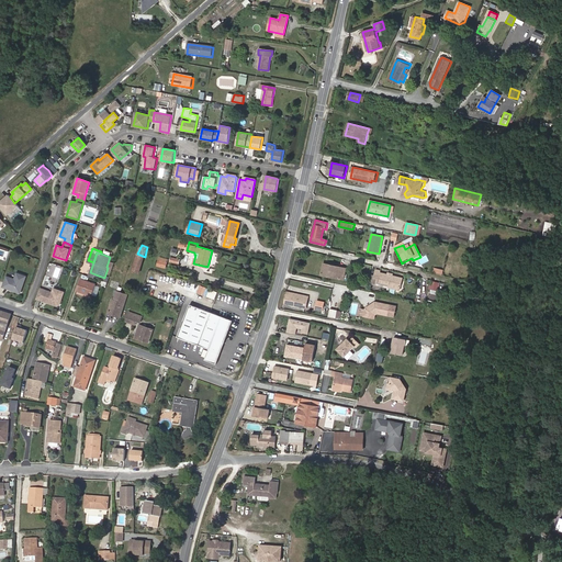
[(145,257),(137,254),(126,287),(133,289),(145,257)]
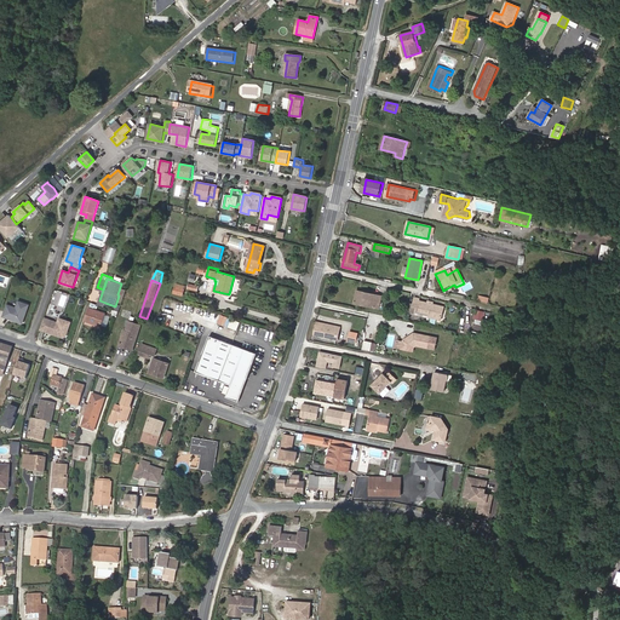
[(185,287),(177,283),(174,292),(183,296),(185,287)]
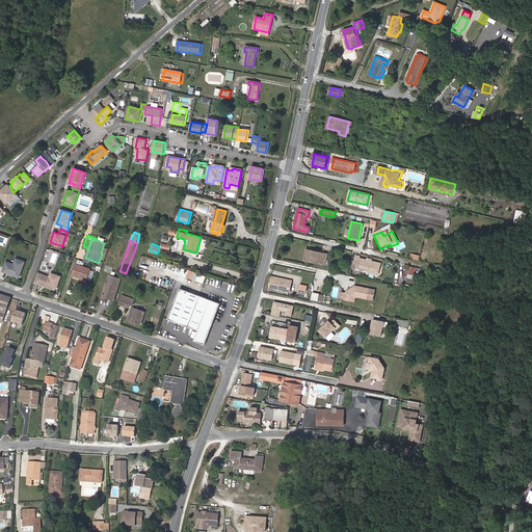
[(307,249),(304,260),(325,264),(327,255),(307,249)]
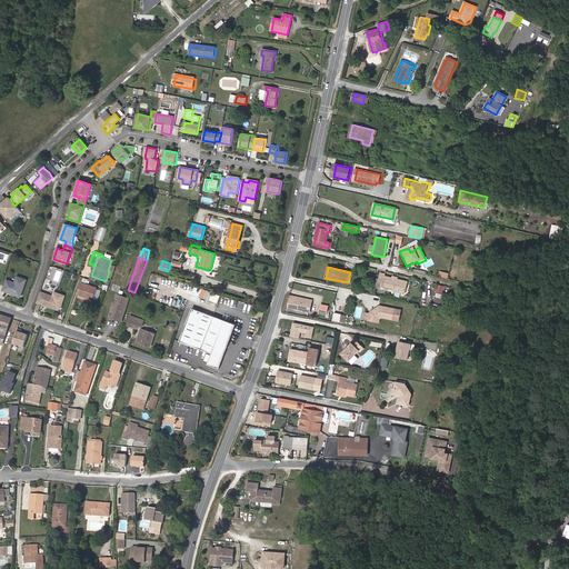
[(393,279),(385,277),(383,280),(379,279),(378,288),(396,292),(397,289),(406,291),(408,282),(397,279),(393,279)]
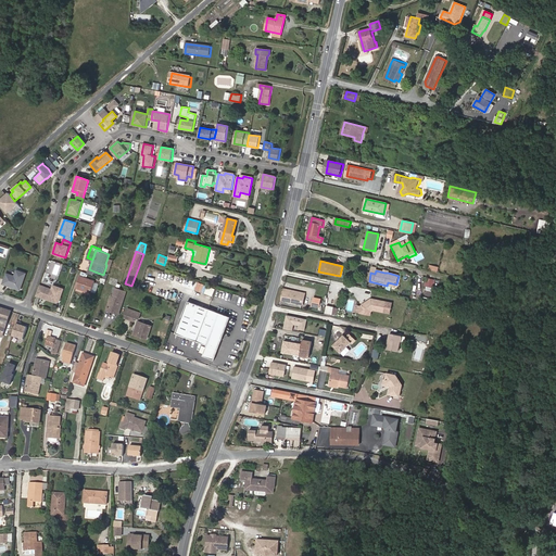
[(21,289),(26,275),(16,272),(15,277),(7,275),(3,286),(13,289),(16,287),(21,289)]
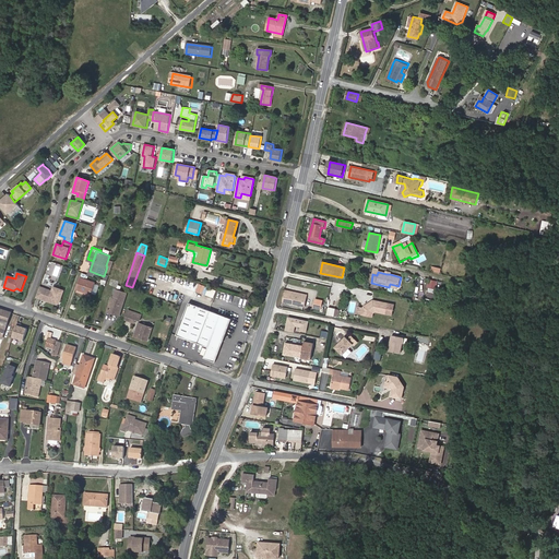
[(92,294),(95,283),(85,280),(87,275),(83,273),(81,278),(76,289),(91,295),(92,294)]
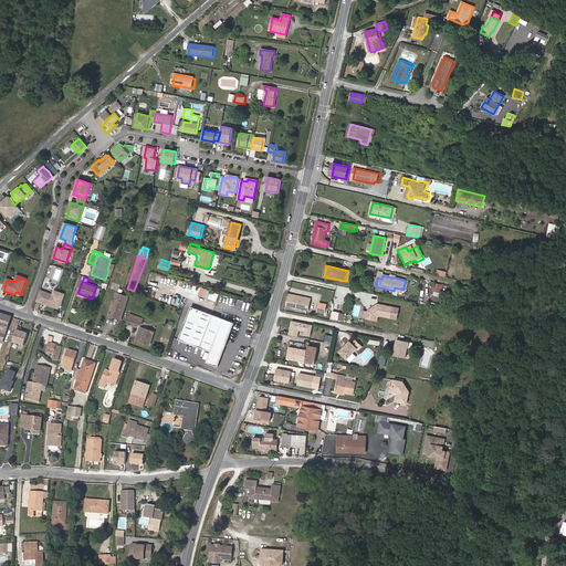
[(201,296),(208,299),(212,291),(205,287),(201,296)]
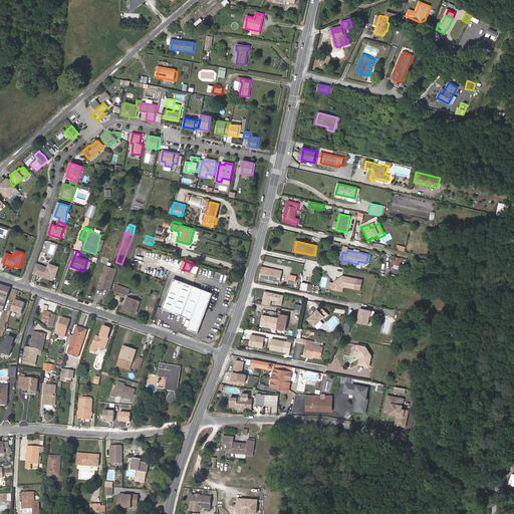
[(54,279),(58,268),(49,264),(48,268),(37,264),(33,274),(46,278),(48,277),(54,279)]
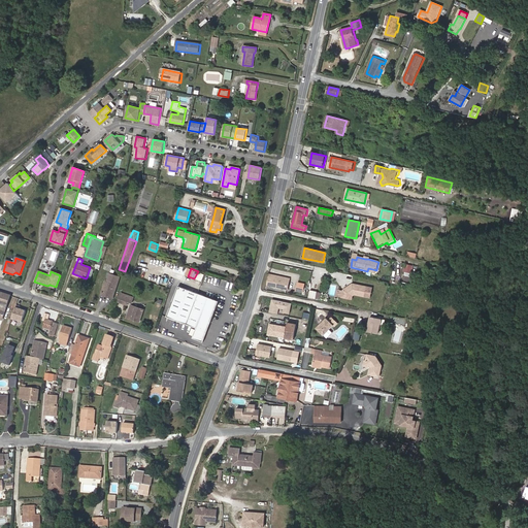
[(109,294),(108,296),(112,298),(121,276),(110,273),(107,282),(105,282),(102,292),(109,294)]
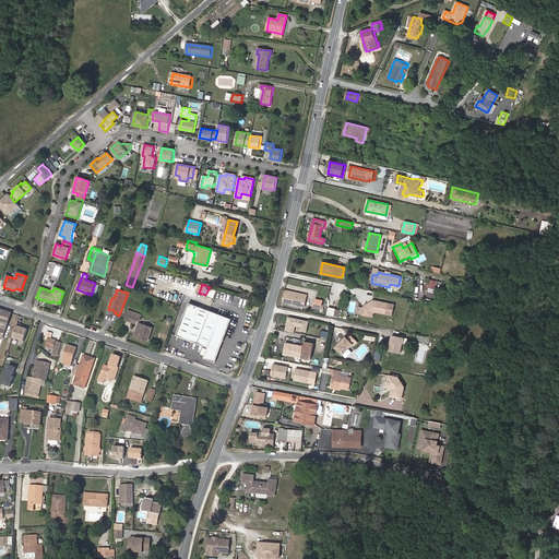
[(286,290),(284,301),(305,306),(307,295),(286,290)]
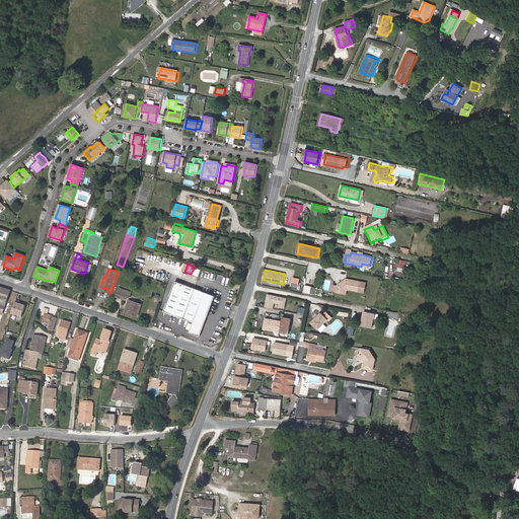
[(358,292),(360,282),(347,279),(338,285),(338,286),(336,292),(336,293),(346,295),(347,291),(349,290),(358,292)]
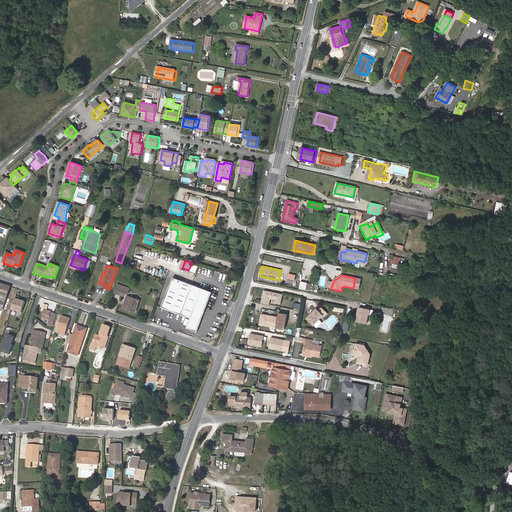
[(172,277),(162,307),(191,317),(201,321),(211,291),(172,277)]
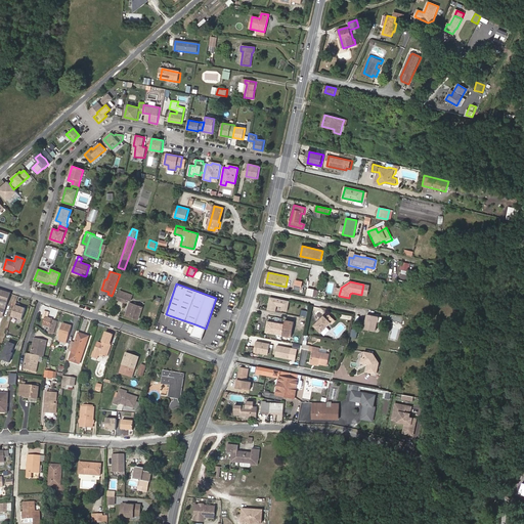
[(10,294),(0,290),(0,315),(3,317),(10,294)]
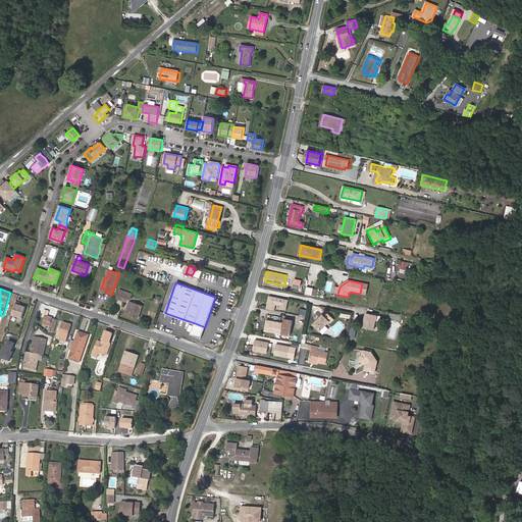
[(133,294),(120,290),(117,299),(125,301),(126,299),(131,300),(133,294)]
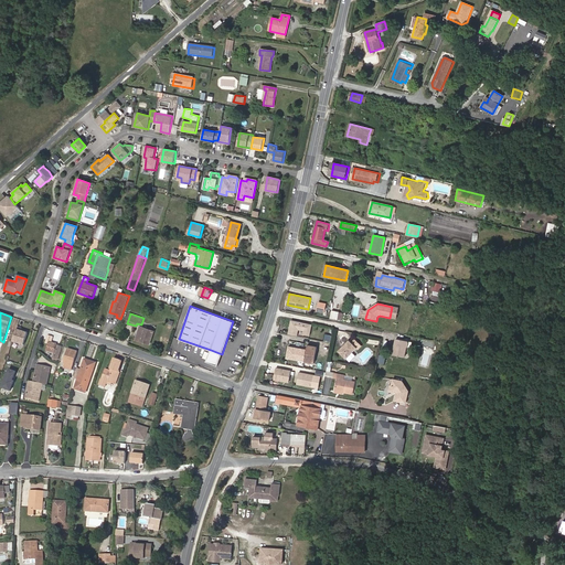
[(155,331),(140,327),(136,339),(150,344),(155,331)]
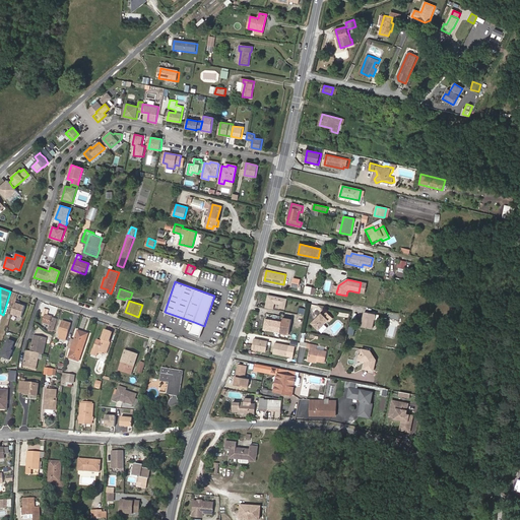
[(25,307),(15,303),(12,313),(22,317),(25,307)]
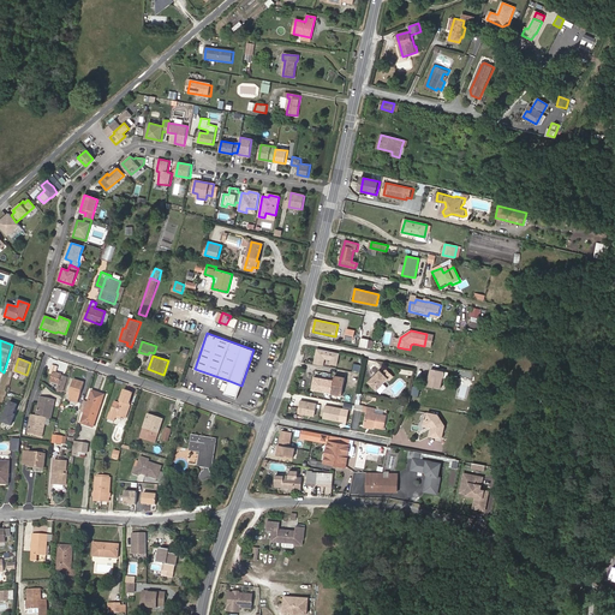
[(58,384),(57,392),(63,394),(67,377),(61,376),(61,375),(55,372),(58,366),(52,365),(49,374),(53,375),(51,381),(58,384)]
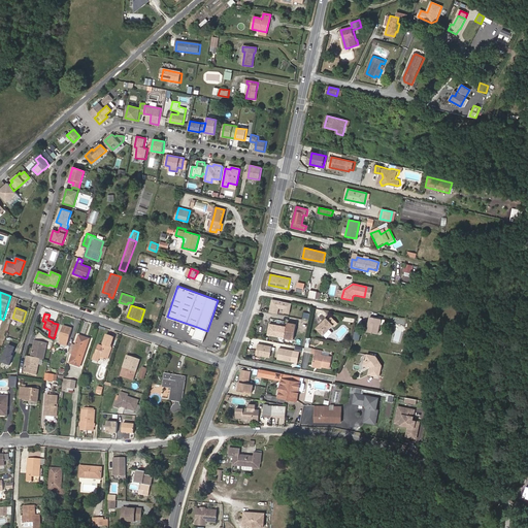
[(326,319),(317,328),(323,335),(333,326),(334,327),(337,324),(331,318),(328,321),(326,319)]
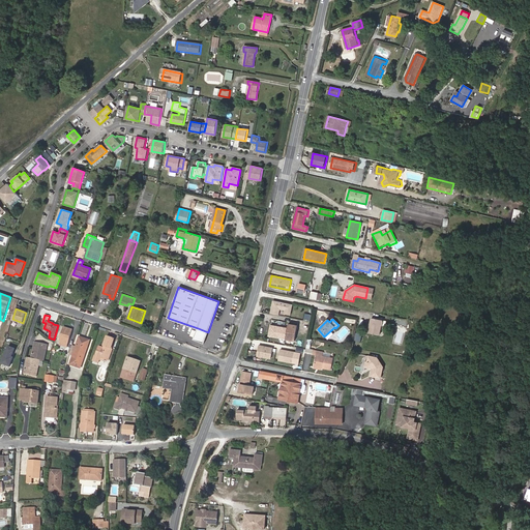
[(382,327),(383,321),(373,319),(370,333),(380,335),(382,327)]
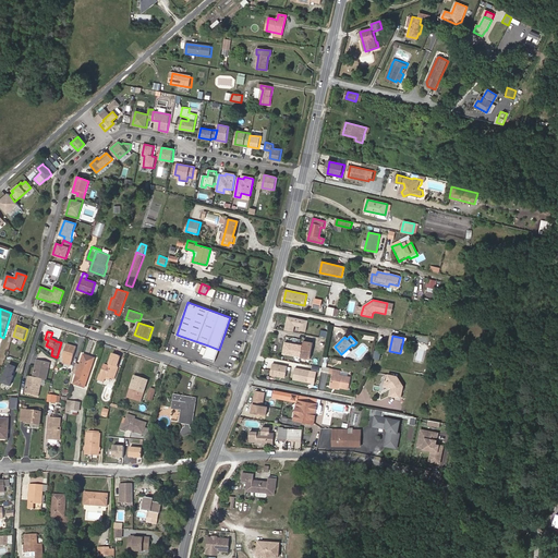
[(283,353),(301,358),(311,360),(314,343),(304,342),(303,347),(286,342),(283,353)]
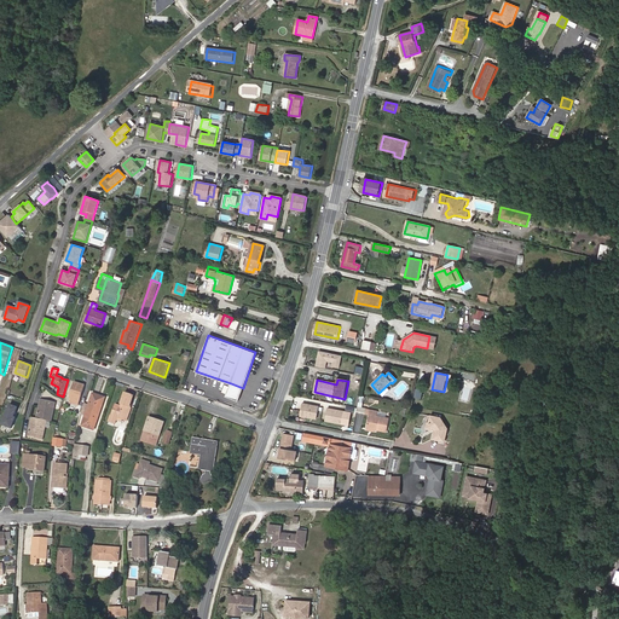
[(85,385),(74,382),(69,398),(70,399),(69,403),(76,405),(77,401),(80,401),(85,385)]
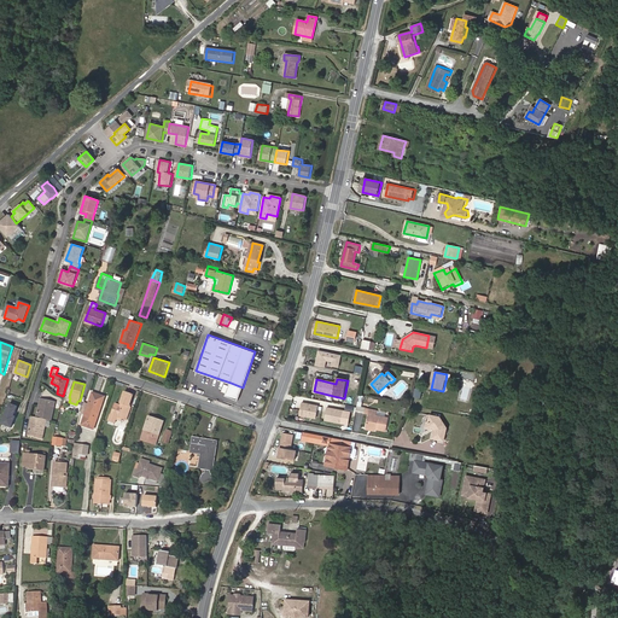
[(243,388),(231,383),(227,395),(239,398),(243,388)]
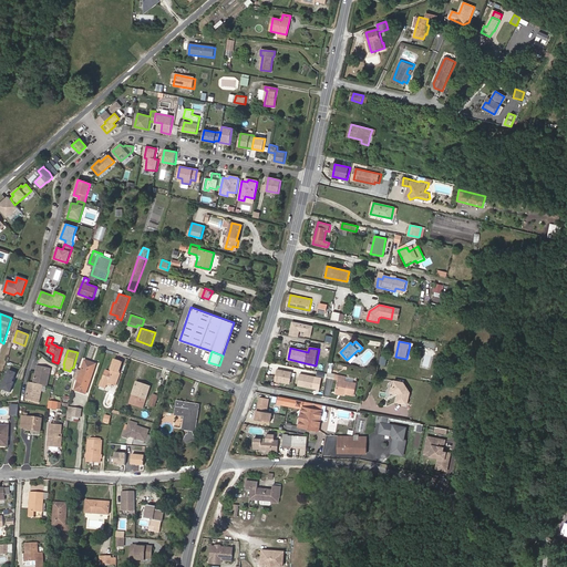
[(116,385),(120,374),(117,373),(121,362),(113,359),(110,370),(106,369),(103,379),(102,379),(100,385),(105,387),(106,385),(107,382),(113,384),(116,385)]
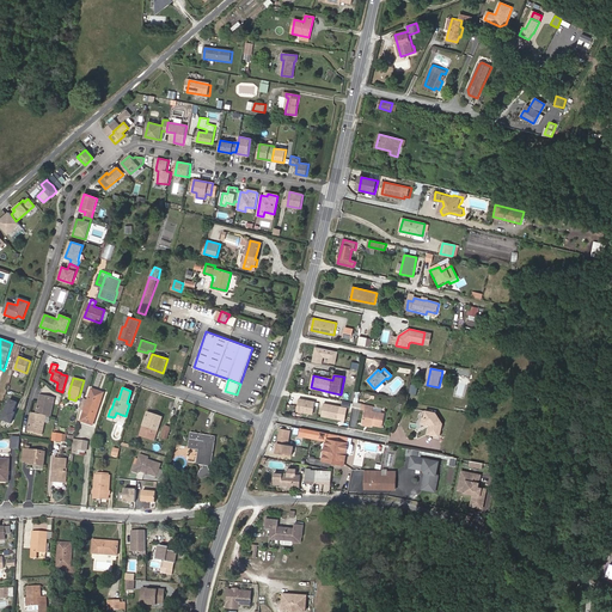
[(104,393),(91,389),(80,421),(92,426),(104,393)]
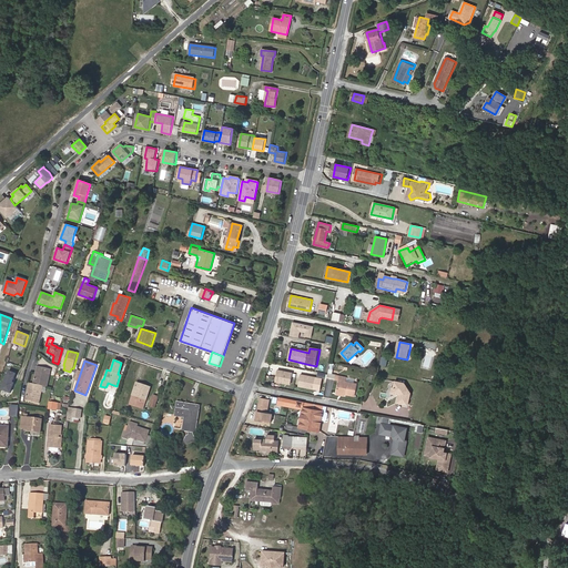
[(29,384),(26,401),(39,404),(43,387),(47,387),(51,371),(38,367),(33,385),(29,384)]
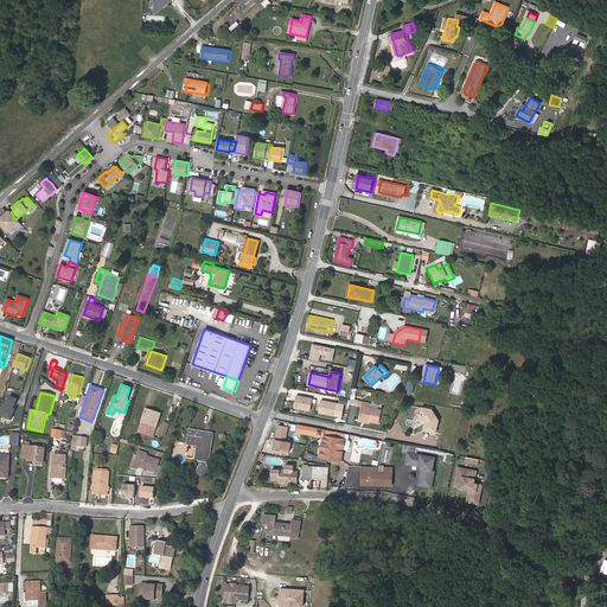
[(11,419),(16,409),(13,408),(17,398),(14,397),(10,396),(8,397),(1,415),(11,419)]
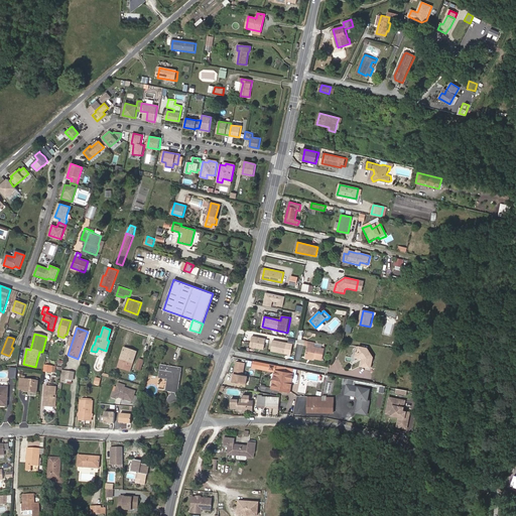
[(264,350),(266,340),(252,337),(250,347),(264,350)]
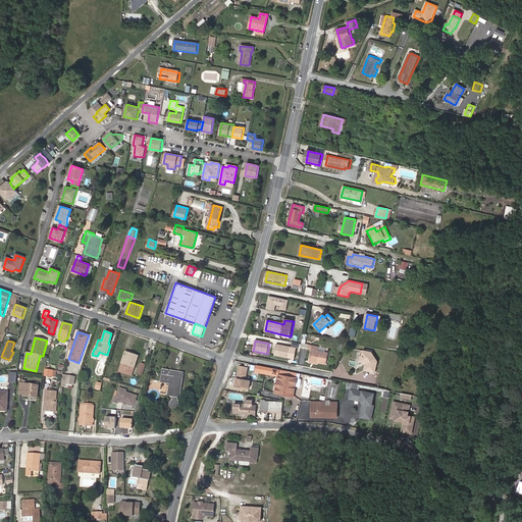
[(289,358),(291,348),(276,345),(274,356),(289,358)]
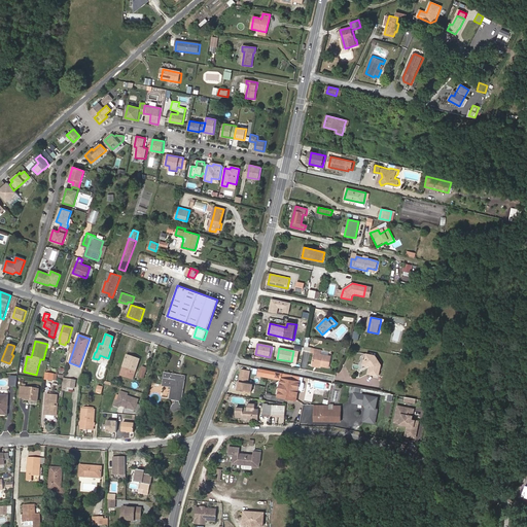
[(320,365),(319,366),(329,369),(331,357),(321,356),(322,351),(312,349),(311,354),(313,354),(312,363),(320,365)]
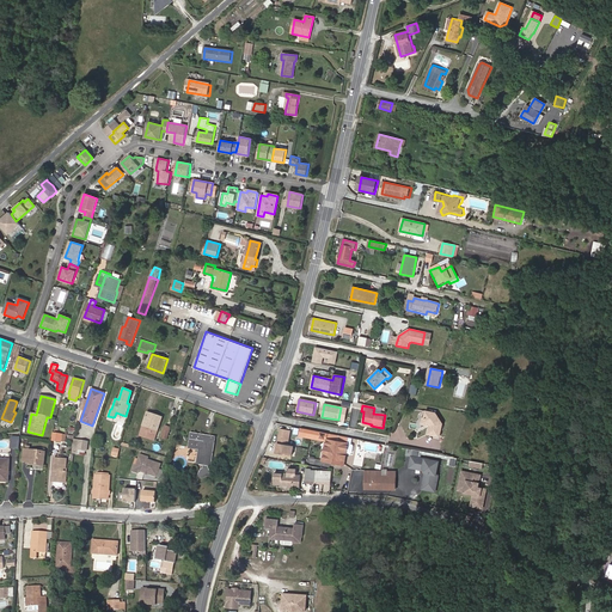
[(145,420),(159,424),(163,417),(147,412),(145,420)]
